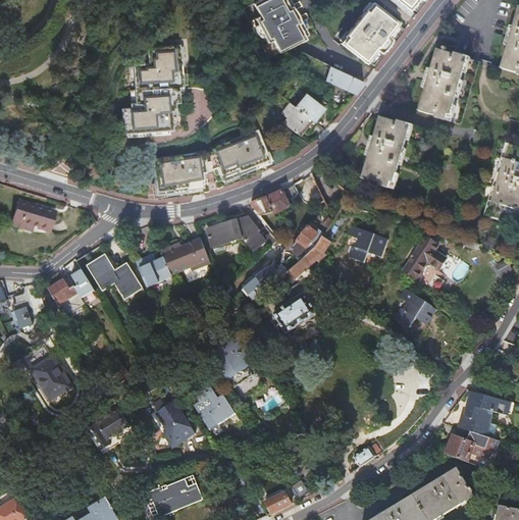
[(255,23),(261,35),(264,41),(269,39),(276,51),(302,38),(301,35),(295,23),(295,22),(296,21),(296,17),(294,13),(292,9),(289,6),(288,5),(286,6),(284,5),(282,0),(253,0),(250,2),(257,14),(252,17),(255,23)]
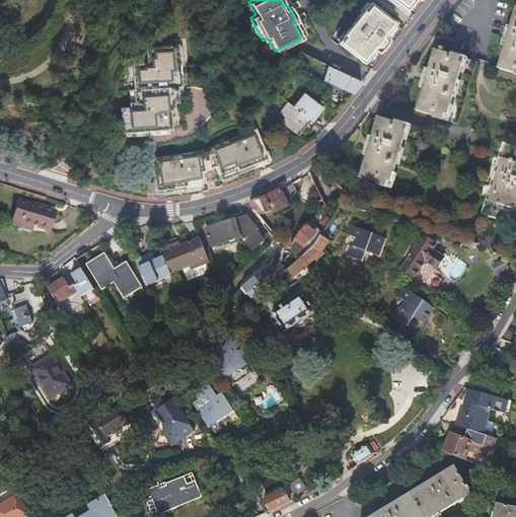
[(393,0),(406,9),(407,7),(412,0),(393,0)]
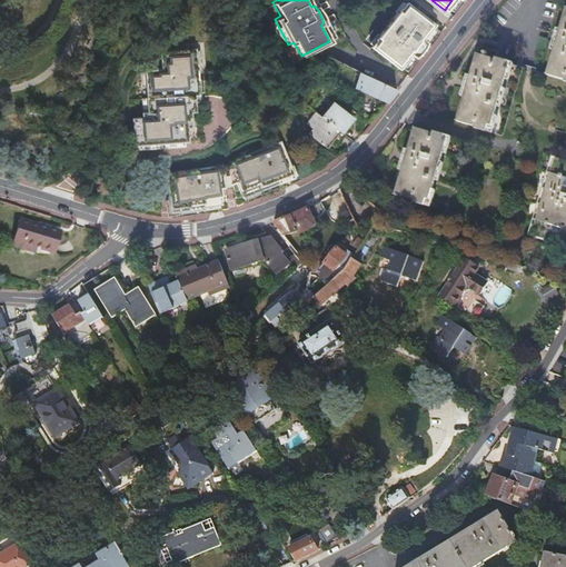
[(457,0),(452,0),(446,8),(449,10),(457,0)]
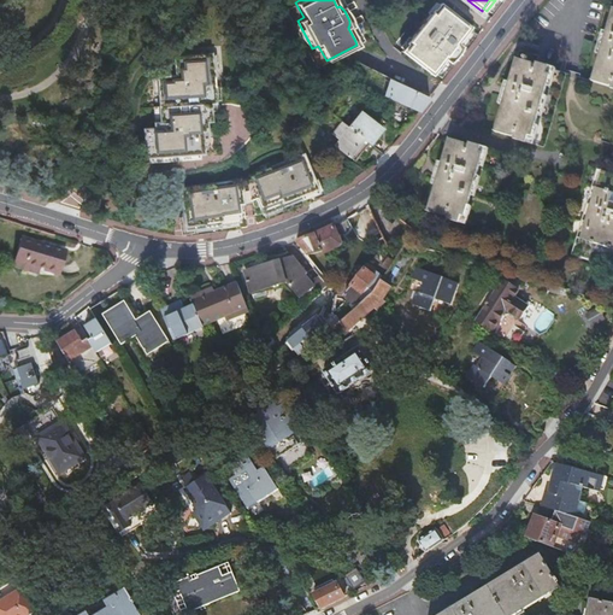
[(457,40),(466,28),(467,25),(437,1),(436,4),(431,9),(430,9),(426,13),(408,37),(404,42),(405,42),(401,48),(399,50),(430,74),(431,71),(441,59),(442,58),(447,62),(451,58),(454,54),(458,50),(459,45),(455,41),(457,40)]
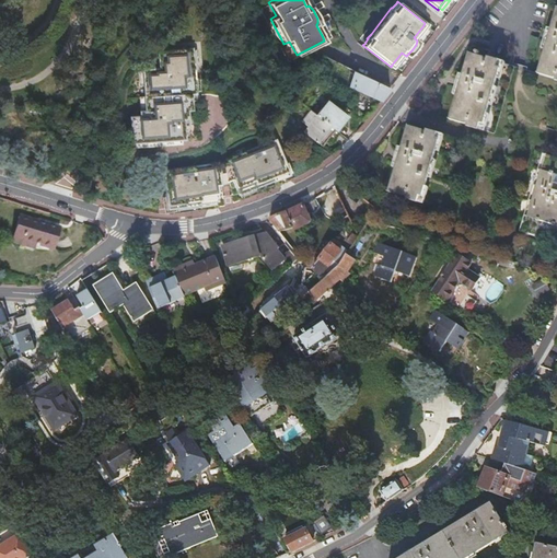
[(556,7),(554,7),(533,73),(556,80),(556,7)]
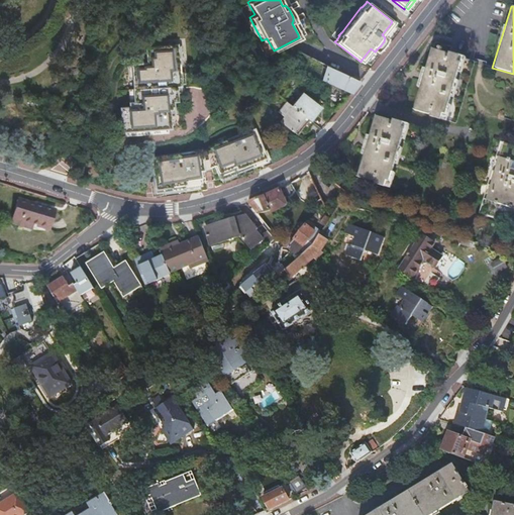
[(296,21),(292,23),(298,34),(302,32),(296,21)]
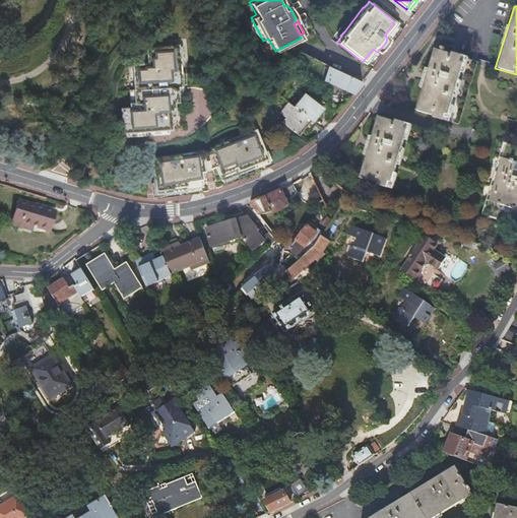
[(257,36),(260,35),(254,23),(251,24),(252,27),(253,30),(254,34),(256,36),(257,36)]
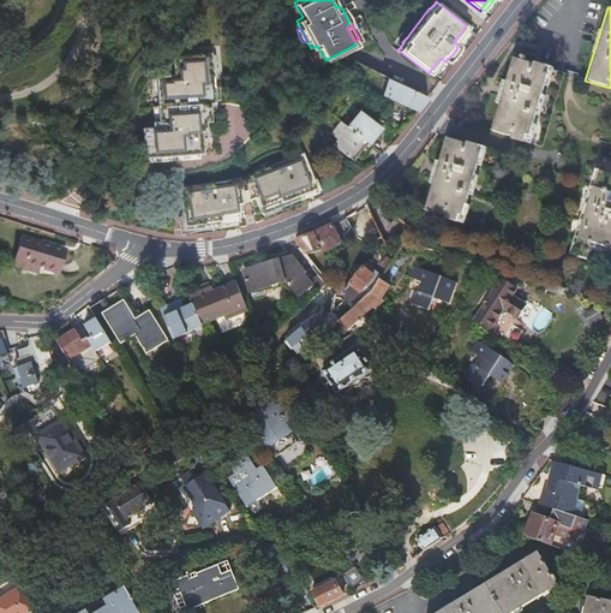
[(468,30),(465,28),(455,40),(459,42),(468,30)]
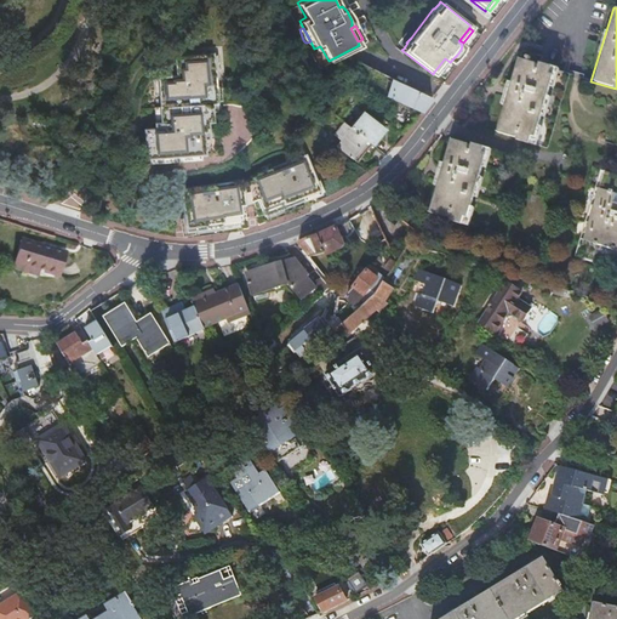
[(141,157),(144,155),(156,155),(187,153),(195,152),(199,152),(198,142),(198,137),(203,136),(201,119),(207,119),(206,109),(205,101),(211,101),(211,98),(210,86),(210,84),(207,67),(207,52),(206,50),(180,52),(180,46),(169,47),(171,73),(166,73),(161,73),(153,74),(153,77),(154,92),(154,97),(155,104),(154,104),(155,119),(149,120),(149,125),(146,126),(138,126),(140,148),(141,151),(141,157)]
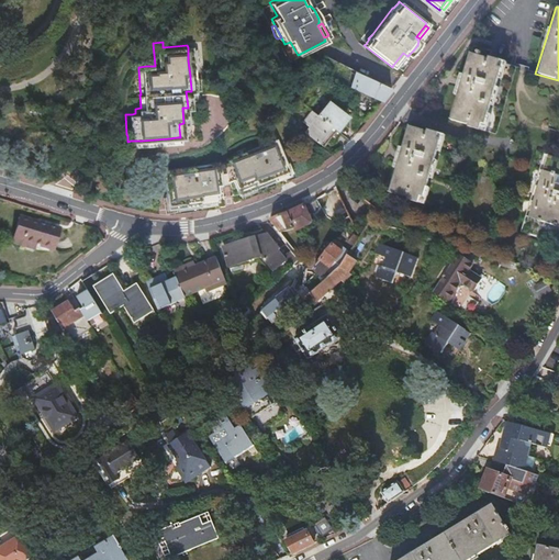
[(479,123),(482,123),(501,63),(485,58),(489,49),(471,45),(468,47),(448,120),(477,127),(479,123)]
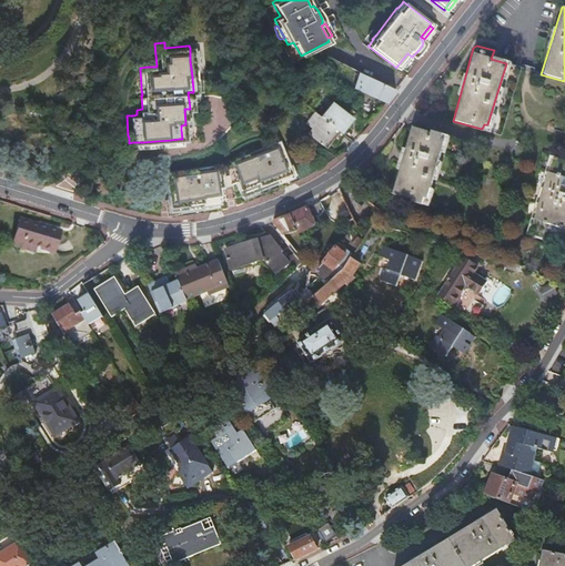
[(410,57),(406,54),(397,66),(401,69),(410,57)]
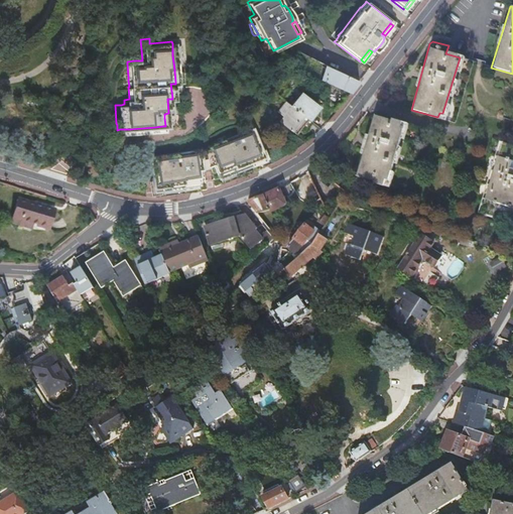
[(358,80),(297,52),(288,65),(349,91),(358,80)]
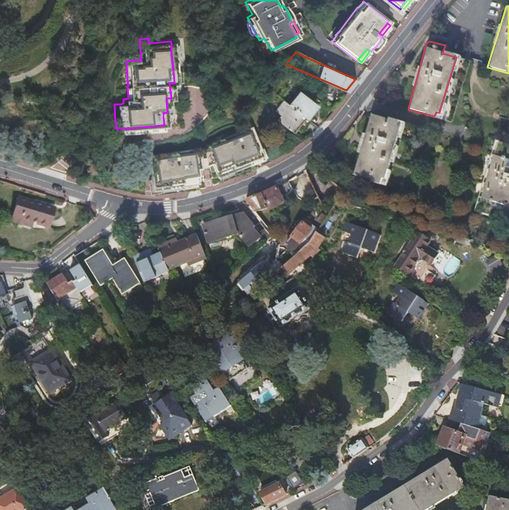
[(289,104),(303,117),(308,111),(313,106),(298,93),(289,104)]
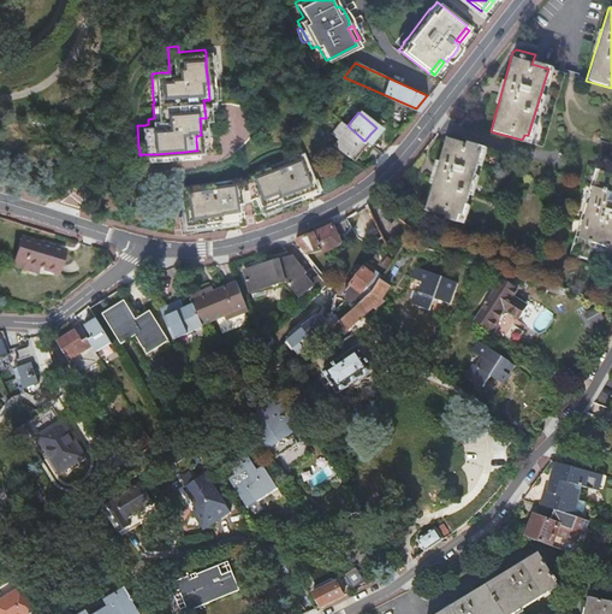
[(364,141),(348,125),(345,124),(330,141),(350,158),(358,148),(364,141)]
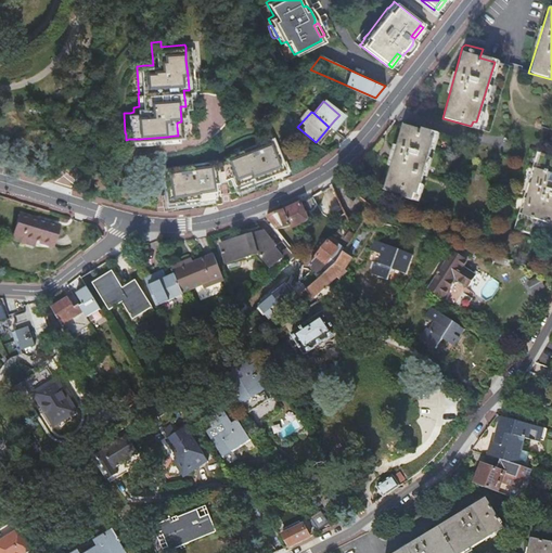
[(382,191),(411,198),(412,194),(415,194),(434,133),(401,125),(382,191)]
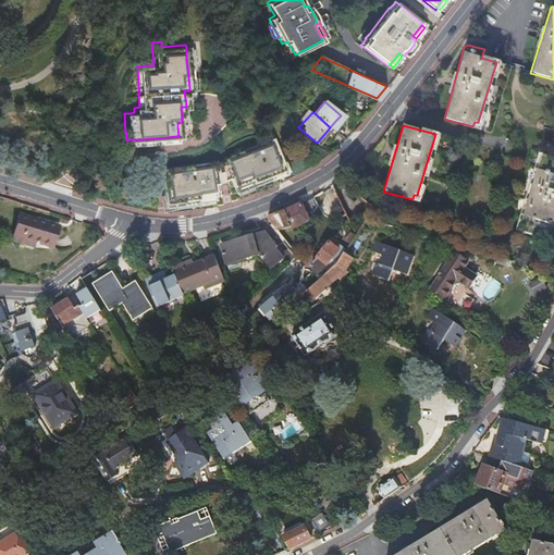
[(238,148),(231,151),(220,156),(220,158),(211,161),(211,160),(196,162),(183,163),(158,168),(161,194),(163,206),(170,205),(171,205),(197,200),(201,200),(202,200),(212,198),(211,192),(210,182),(214,182),(228,176),(234,192),(235,192),(268,177),(277,174),(283,172),(279,161),(269,136),(261,139),(238,148)]
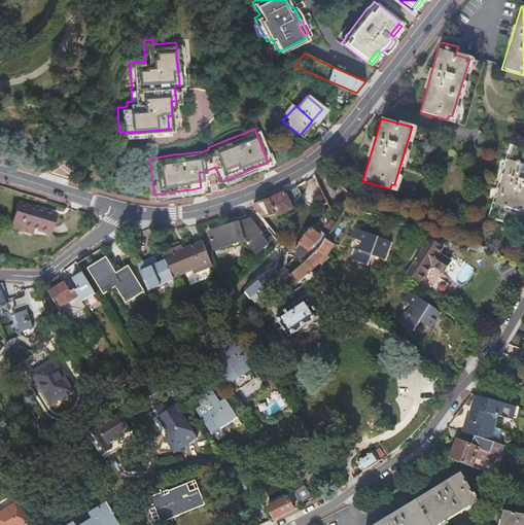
[(523,148),(512,145),(489,218),(523,228),(523,148)]
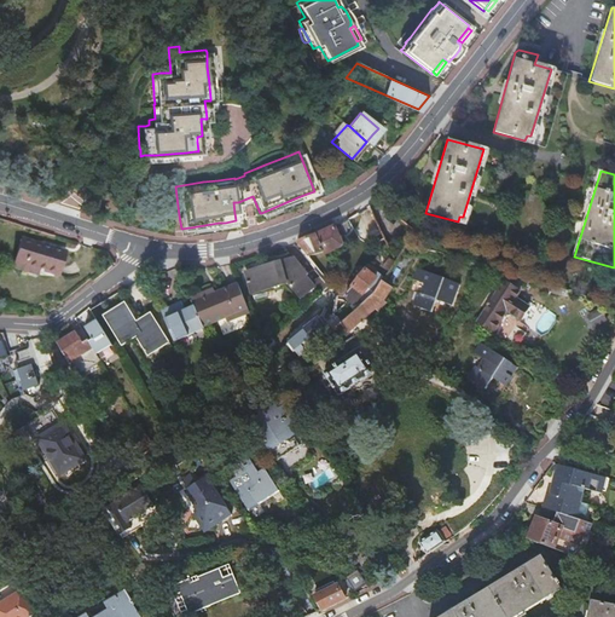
[(314,177),(309,179),(314,191),(307,194),(309,199),(320,194),(314,177)]
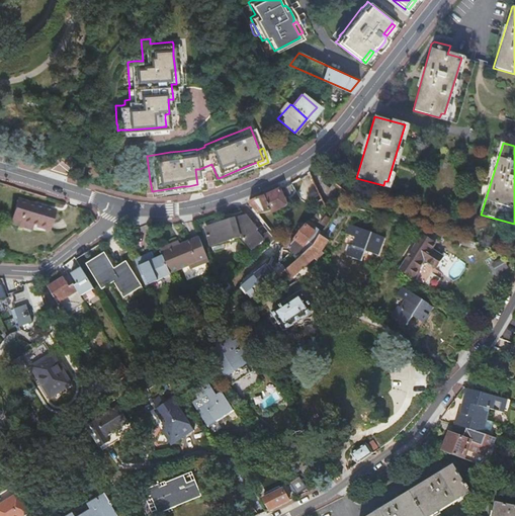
[(249,165),(219,178),(220,181),(251,169),(249,165)]
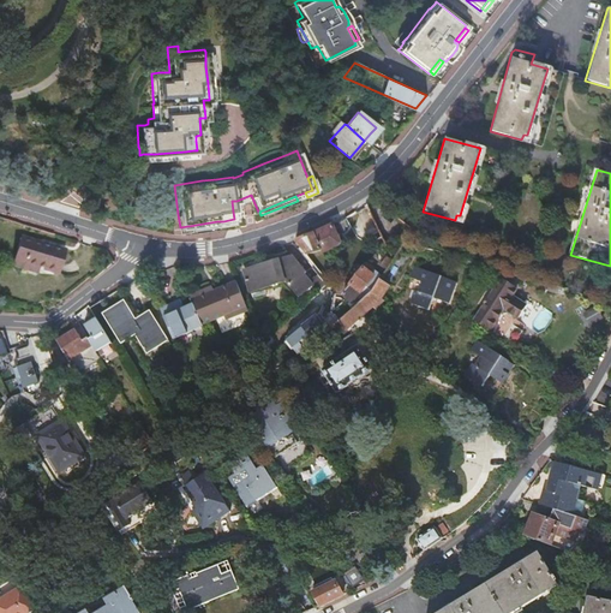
[(189,231),(187,226),(180,227),(178,214),(174,214),(177,232),(189,231)]
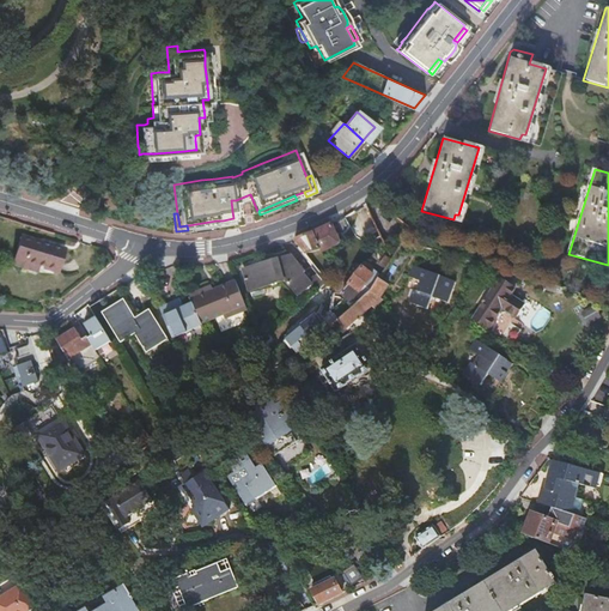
[(224,224),(223,221),(221,221),(217,221),(188,225),(188,230),(218,225),(221,224),(224,224)]
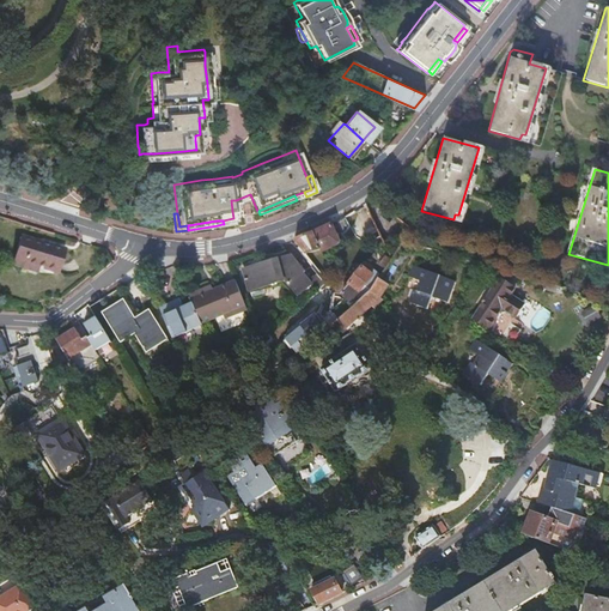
[(311,233),(318,248),(320,250),(336,243),(336,242),(329,223),(311,233)]
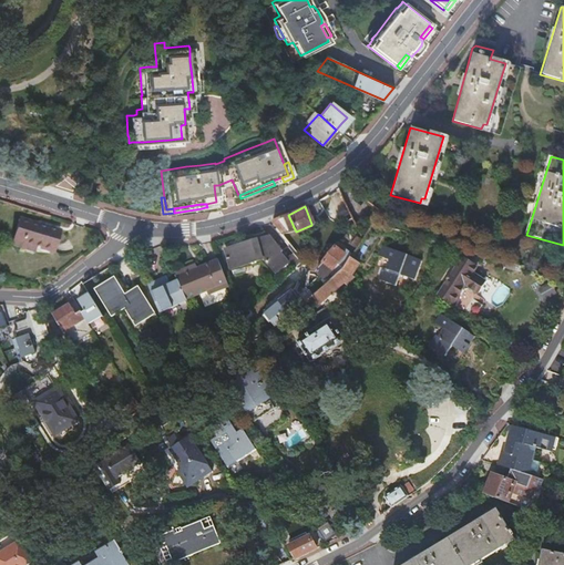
[(269,222),(279,234),(295,229),(288,215),(274,221),(269,222)]
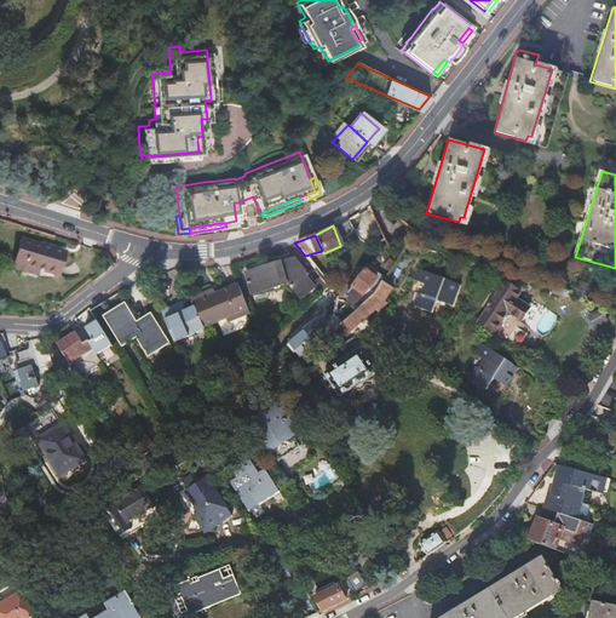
[(22,265),(36,269),(52,275),(59,252),(18,239),(9,267),(21,270),(22,265)]
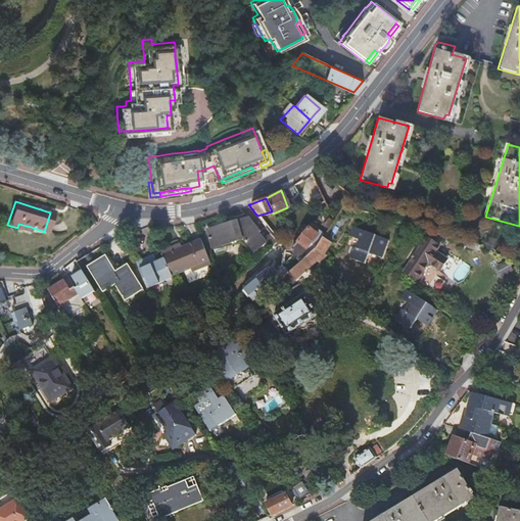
[(304,256),(311,265),(322,254),(329,243),(331,244),(349,217),(338,209),(331,221),(326,229),(320,238),(314,247),(311,250),(304,256)]
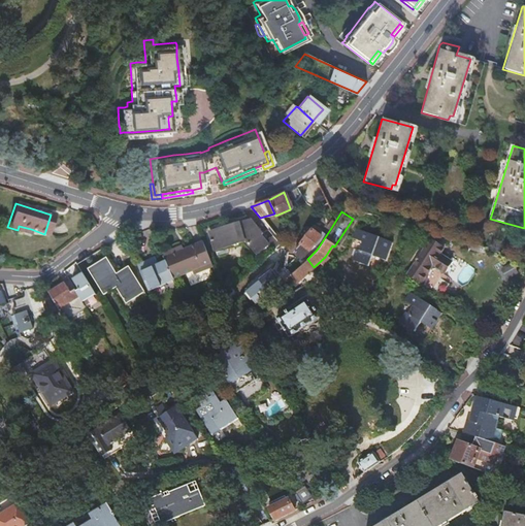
[(254,255),(266,244),(264,242),(257,233),(258,232),(247,219),(222,227),(216,228),(206,231),(209,238),(208,239),(208,240),(209,240),(214,255),(226,251),(225,249),(224,245),(242,240),(254,255)]
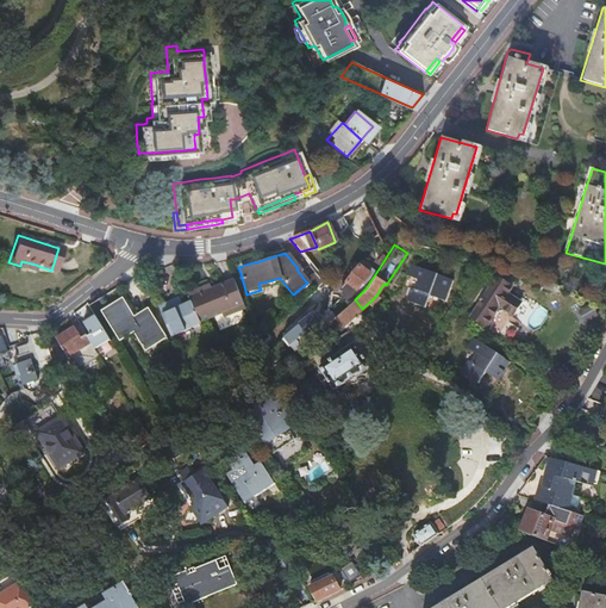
[(380,267),(386,258),(380,253),(374,264),(380,267)]
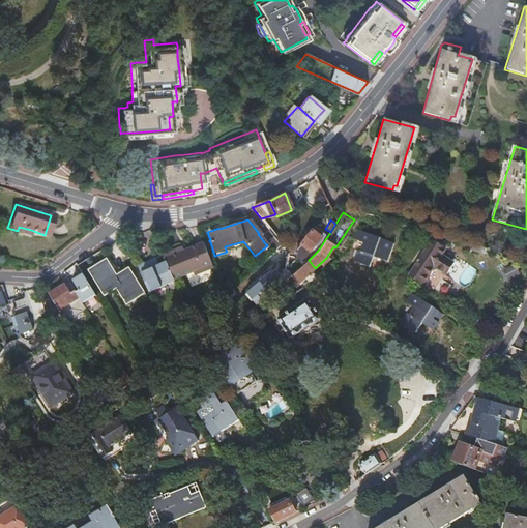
[(29,235),(31,230),(19,227),(18,231),(29,235)]
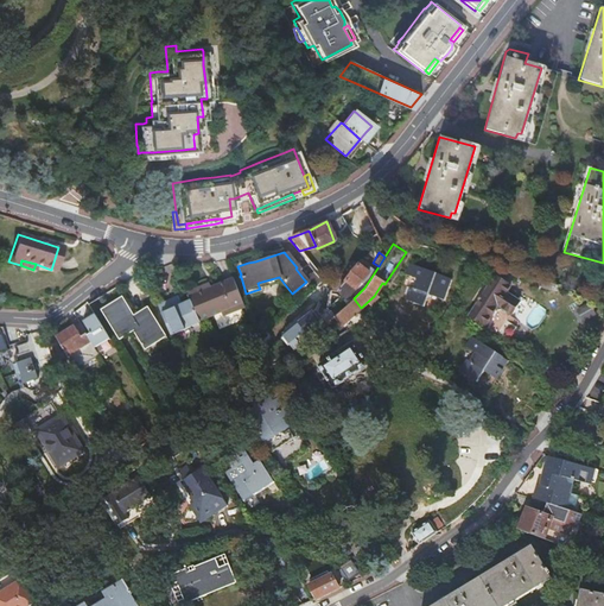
[(447,297),(455,275),(409,260),(406,272),(414,275),(407,297),(427,304),(431,291),(447,297)]
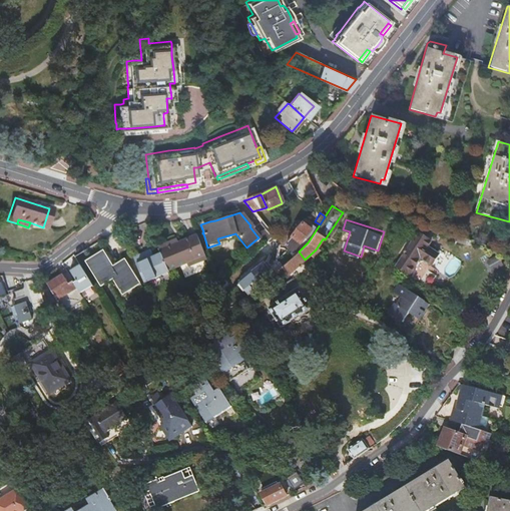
[(301,242),(305,245),(308,242),(314,233),(310,231),(311,230),(302,223),(284,245),(293,252),(301,242)]
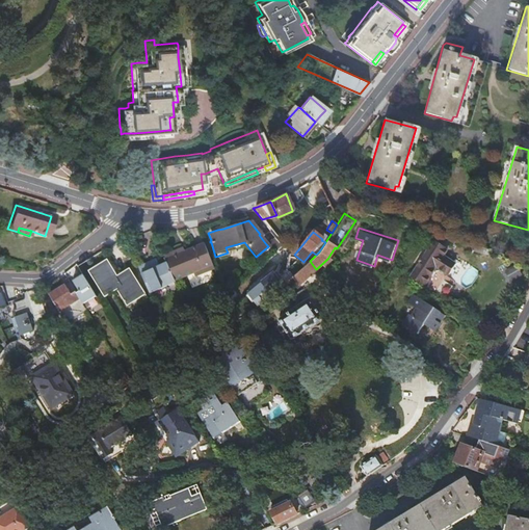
[(268,246),(272,253),(280,246),(273,238),(266,244),(268,246)]
